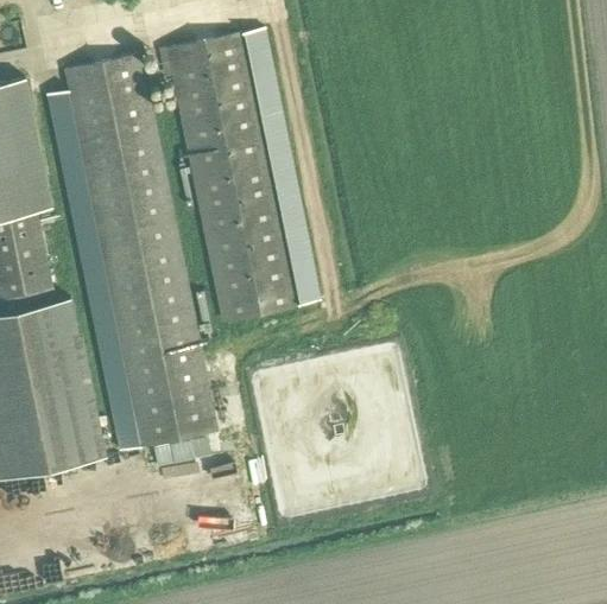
[(165,51),(222,324),(321,304),(264,29),(165,51)]
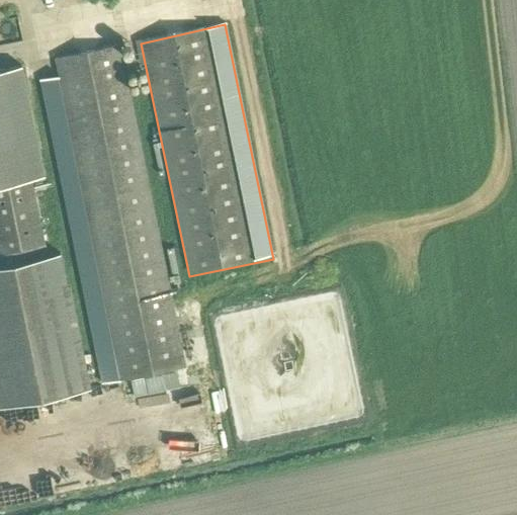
[(61,76),(41,79),(103,385),(187,368),(121,46),(58,59),(61,76)]
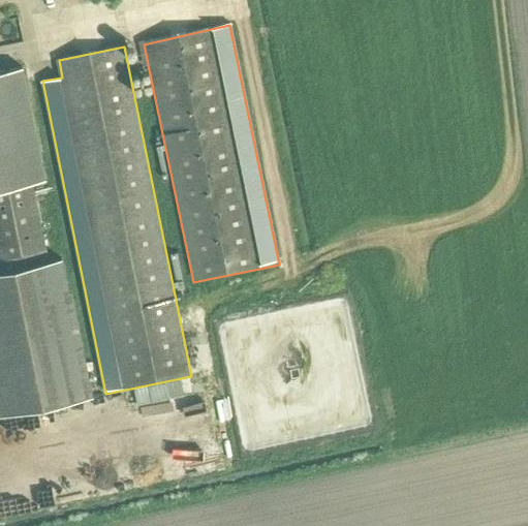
[(21,69),(0,73),(0,190),(31,184),(43,182),(21,69)]
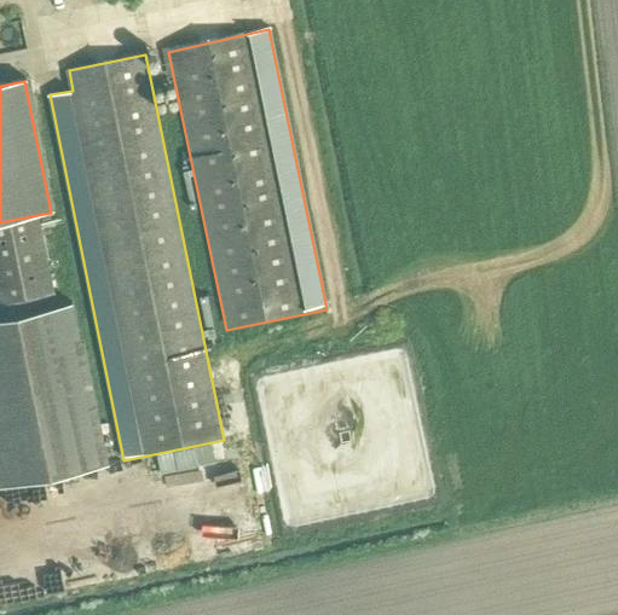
[(0,305),(52,295),(36,215),(0,222),(0,305)]
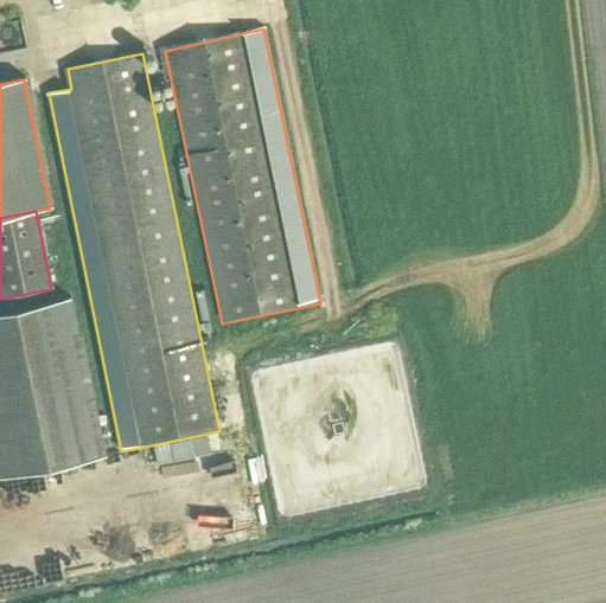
[(69,299),(0,313),(0,475),(101,455),(69,299)]
